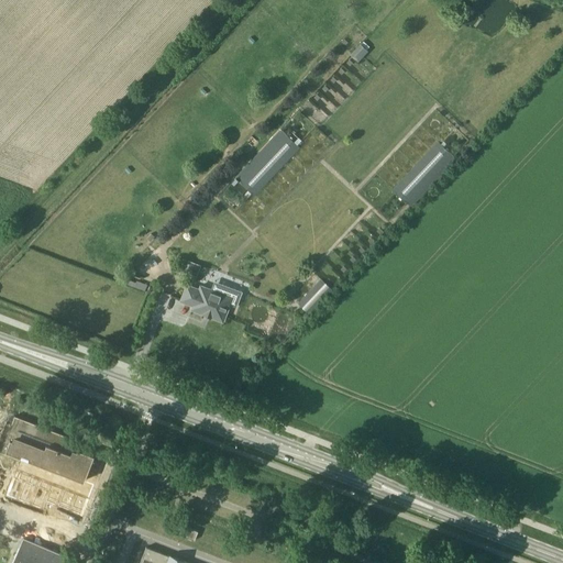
[(356,62),(367,50),(360,42),(349,54),(356,62)]
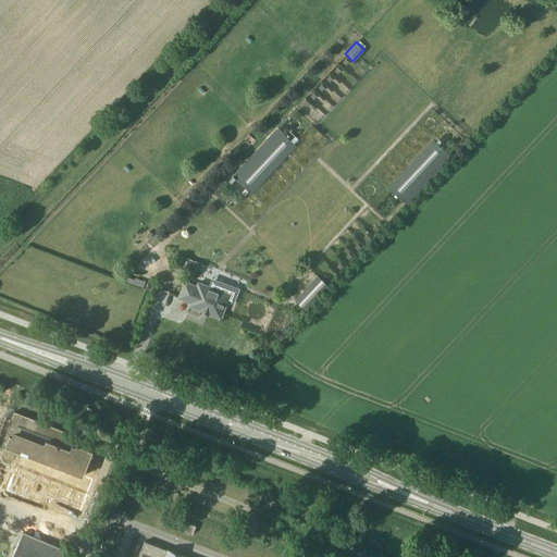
[(279,127),(233,175),(249,190),(294,143),(279,127)]
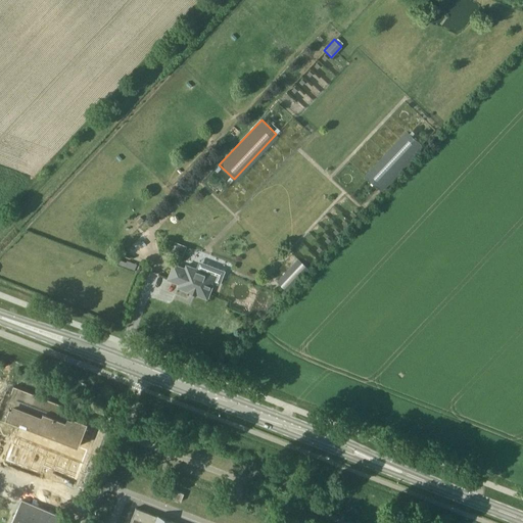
[(409,133),(367,178),(382,191),(424,147),(409,133)]
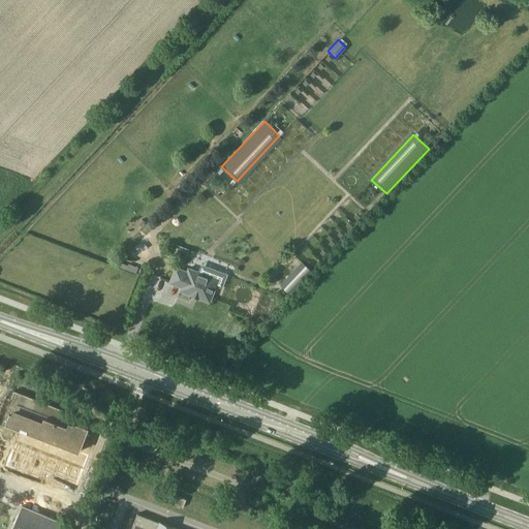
[(173,255),(185,260),(189,250),(177,245),(173,255)]
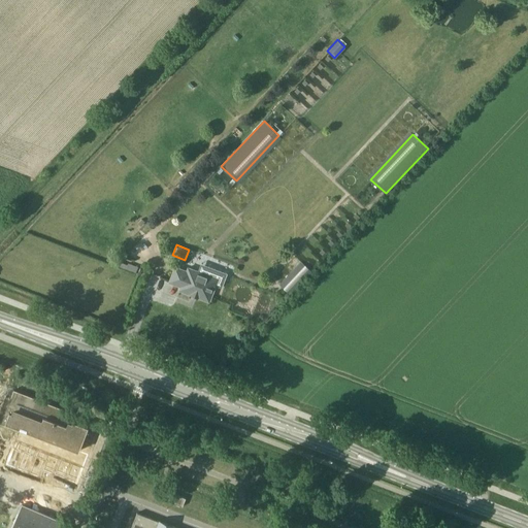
[(114,265),(136,273),(138,267),(128,263),(128,265),(122,263),(122,262),(116,260),(114,265)]
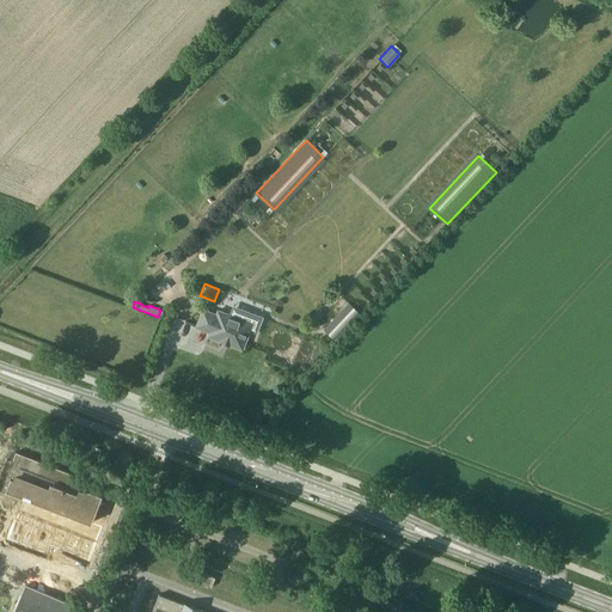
[(349,304),(324,329),(337,341),(361,314),(349,304)]
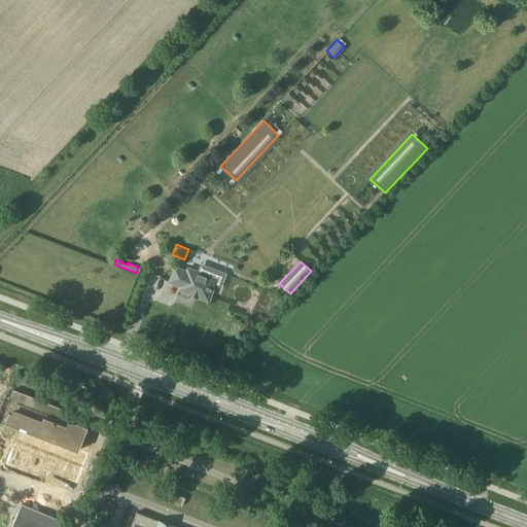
[(221,287),(226,273),(208,267),(205,274),(187,268),(186,271),(175,267),(169,282),(180,286),(179,289),(191,294),(192,292),(197,294),(197,296),(209,301),(215,285),(221,287)]
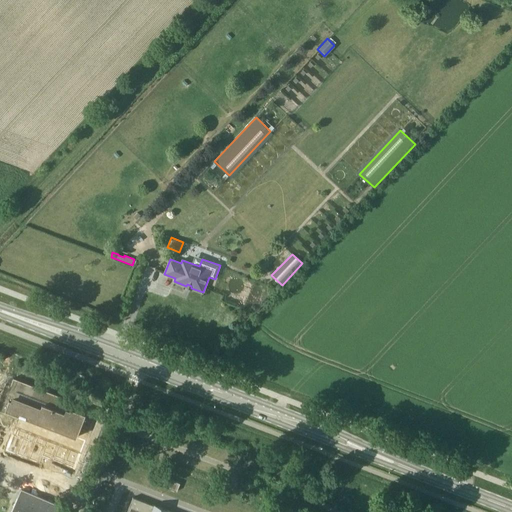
[(69,400),(14,379),(11,388),(6,386),(0,401),(0,410),(28,421),(28,420),(77,439),(86,415),(72,410),(71,413),(65,411),(69,400)]
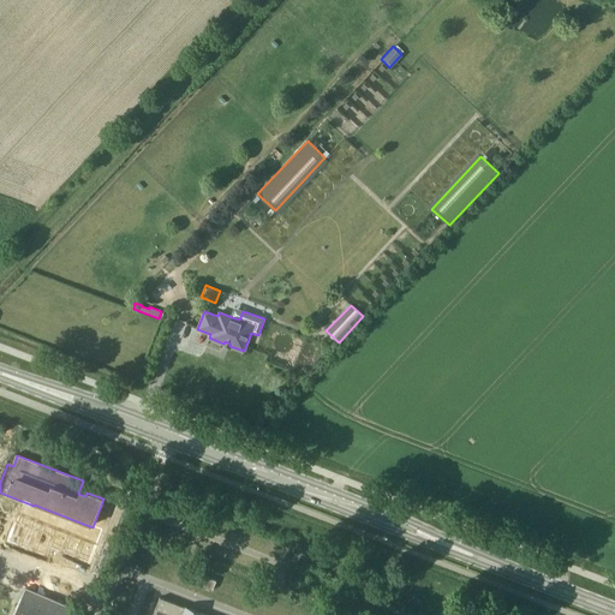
[(198,573),(195,583),(212,590),(215,581),(198,573)]
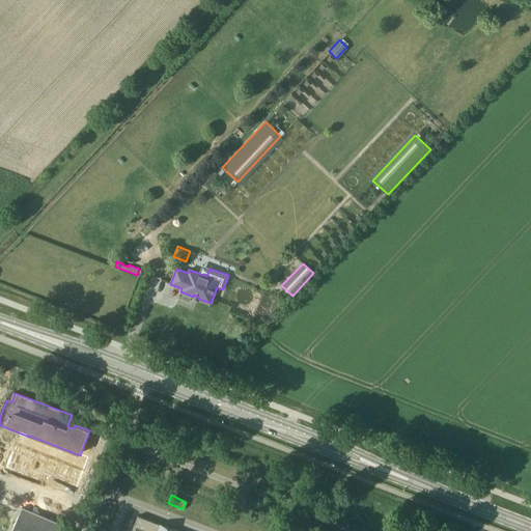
[(12,530),(67,530),(70,528),(23,508),(12,530)]
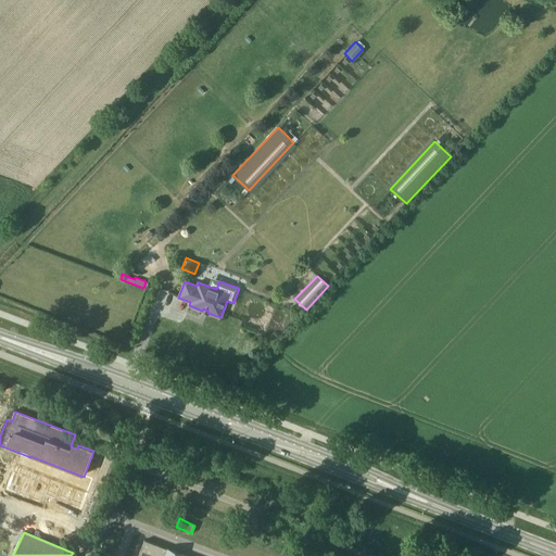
[(186,555),(175,552),(148,542),(144,540),(138,555),(186,555)]
